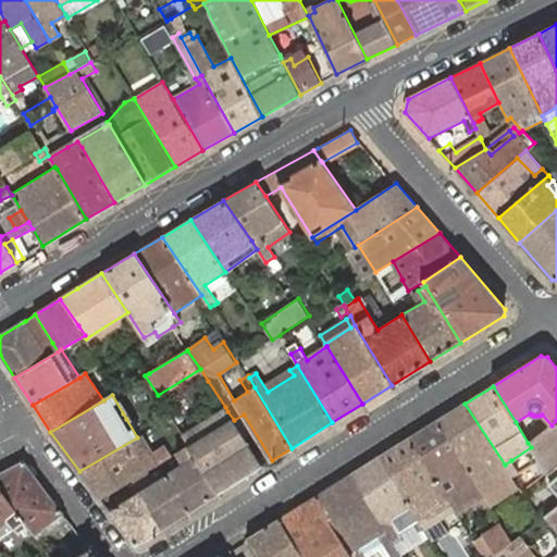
[(465,404),(437,421),(481,490),(484,495),(490,504),(518,485),(512,477),(508,471),(505,465),(465,404)]
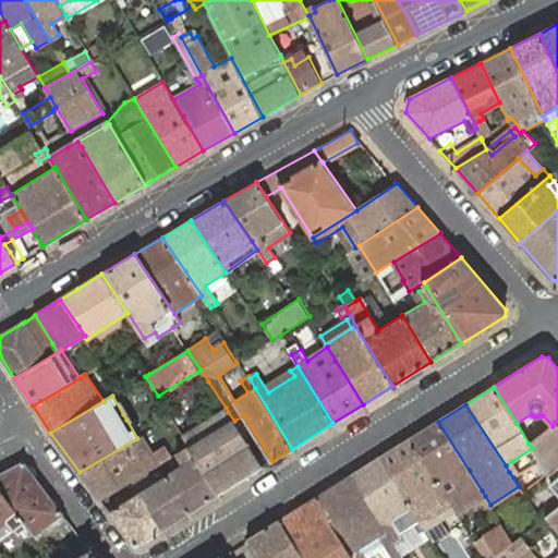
[(219,494),(263,468),(227,412),(222,415),(215,420),(208,421),(203,423),(196,432),(191,435),(185,438),(190,446),(187,447),(219,494)]
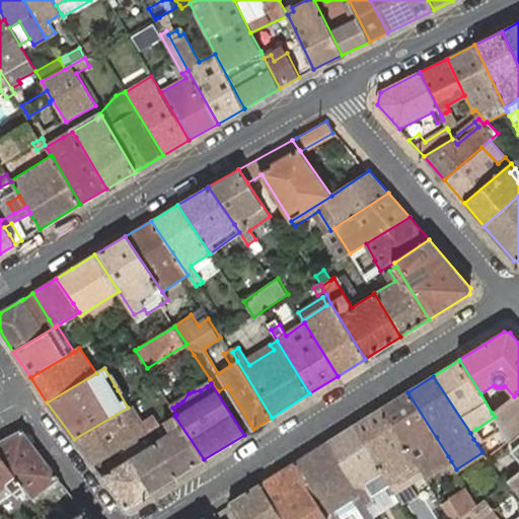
[(509,440),(518,431),(518,391),(514,396),(492,413),(495,417),(502,429),(509,440)]
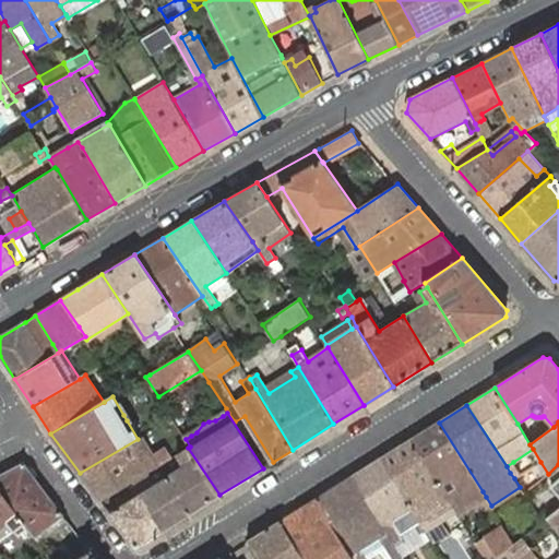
[(439,423),(411,440),(454,510),(458,514),(486,497),(483,491),(439,423)]
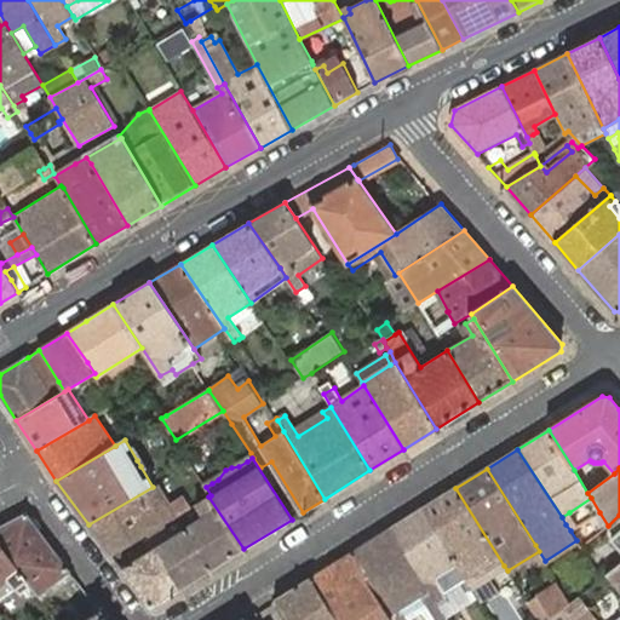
[(159,483),(153,486),(165,505),(170,503),(159,483)]
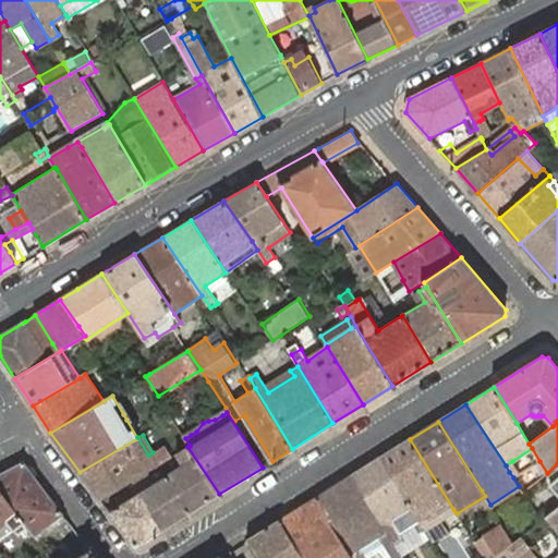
[(148,455),(137,437),(137,438),(80,472),(100,500),(132,482),(145,473),(146,473),(156,466),(160,463),(170,458),(162,446),(153,452),(148,455)]
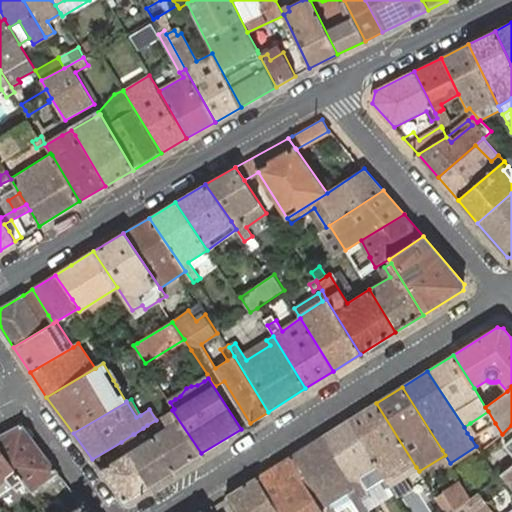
[(376,403),(348,420),(388,482),(408,470),(409,471),(416,467),(376,403)]
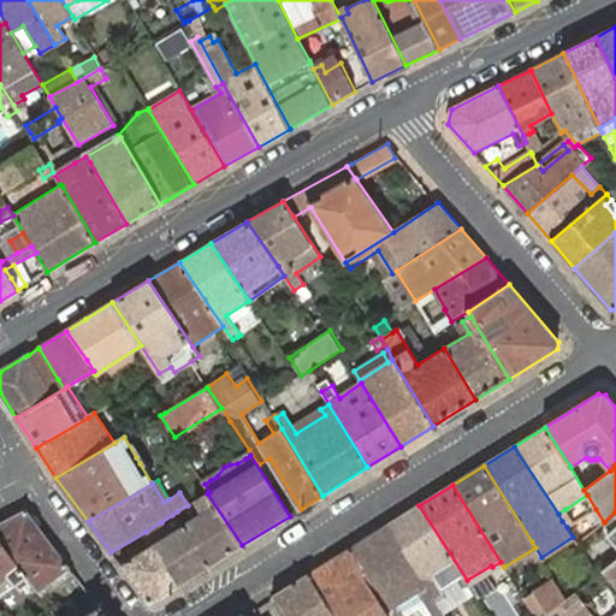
[(212,564),(242,545),(207,493),(196,501),(203,513),(184,525),(212,564)]
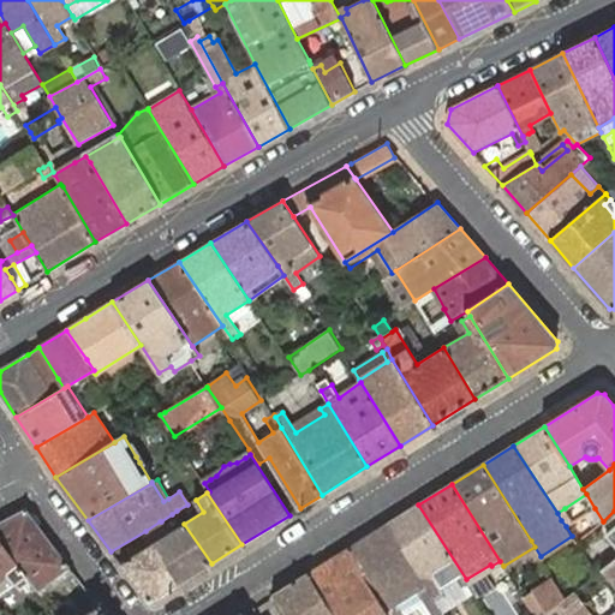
[(418,505),(388,524),(427,586),(436,602),(446,597),(441,589),(457,580),(461,586),(469,583),(466,579),(418,505)]
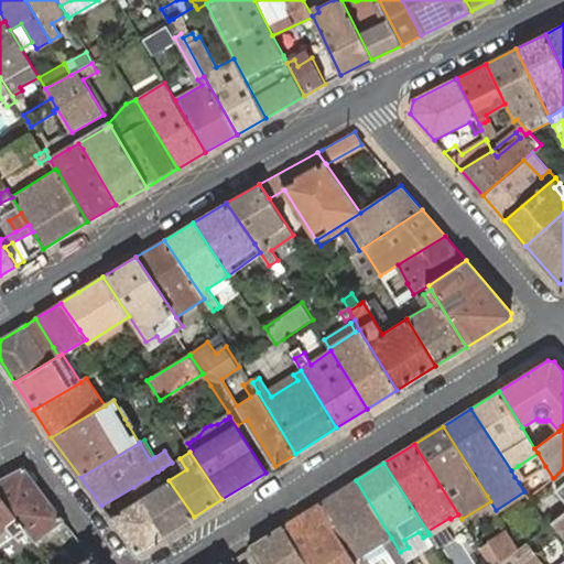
[(518,466),(511,470),(514,477),(522,472),(518,466)]
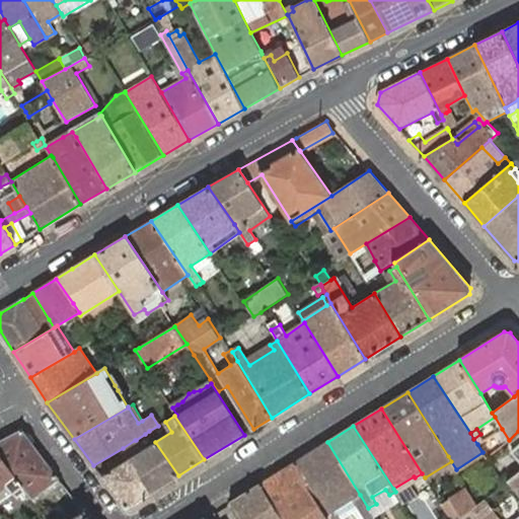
[(0,441),(0,455),(26,491),(30,497),(58,476),(22,430),(0,441)]
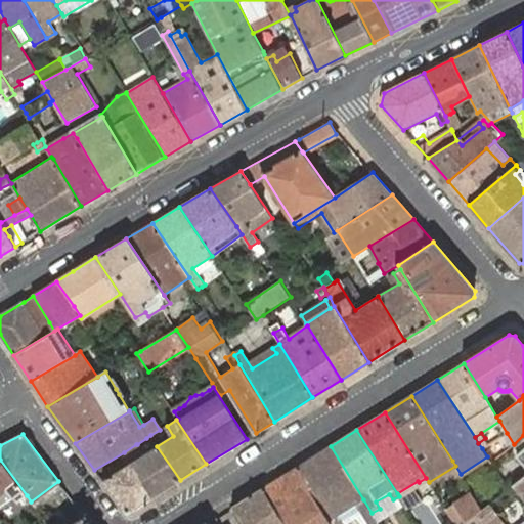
[(153,497),(180,480),(157,446),(144,454),(137,444),(136,444),(124,452),(127,456),(153,497)]
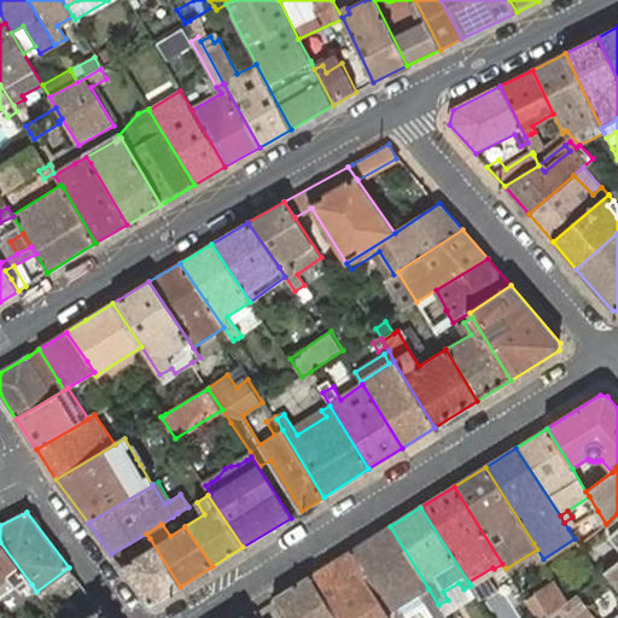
[(390,526),(349,552),(390,616),(398,610),(392,599),(414,584),(420,594),(429,589),(390,526)]
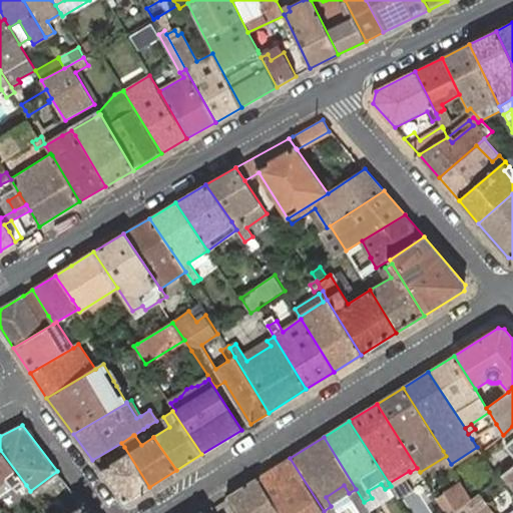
[(126,501),(149,487),(124,447),(120,450),(124,456),(100,470),(123,500),(126,501)]
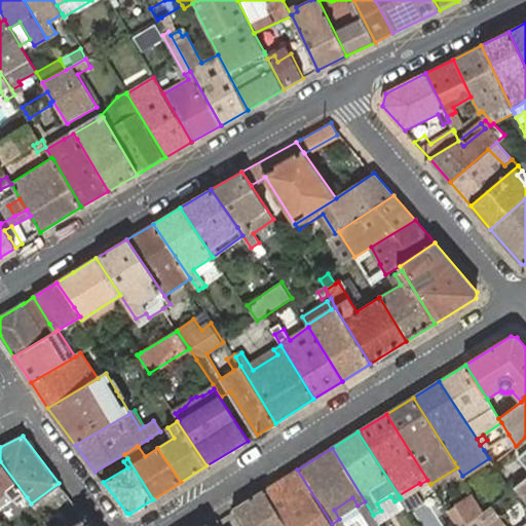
[(0,461),(0,510),(15,498),(21,503),(27,497),(0,461)]
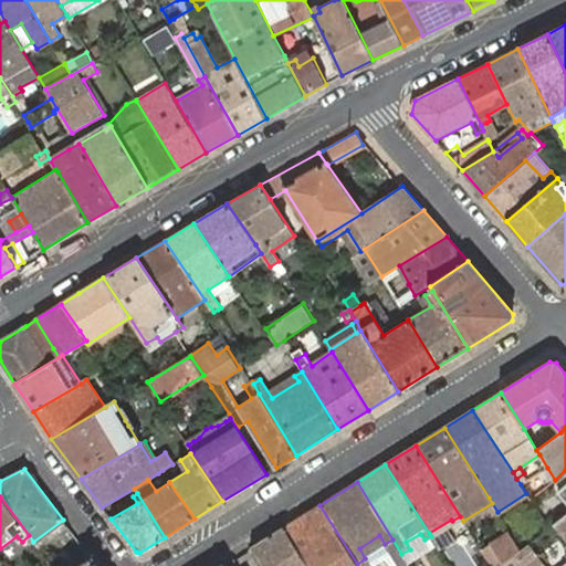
[(358,565),(357,564),(320,505),(283,528),(306,565),(358,565)]
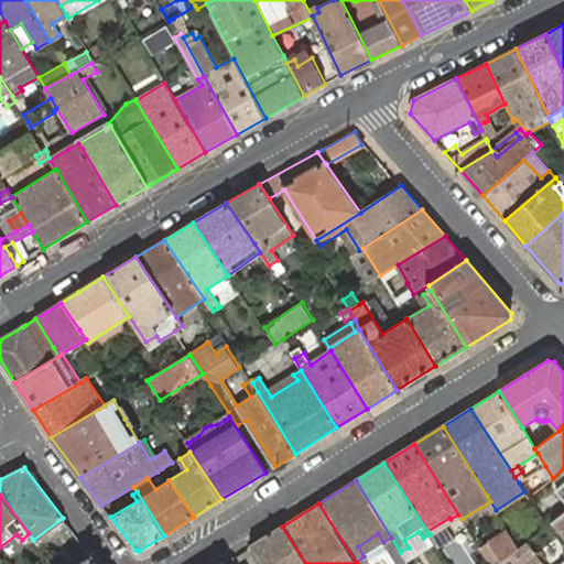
[(563,513),(552,523),(563,538),(563,513)]
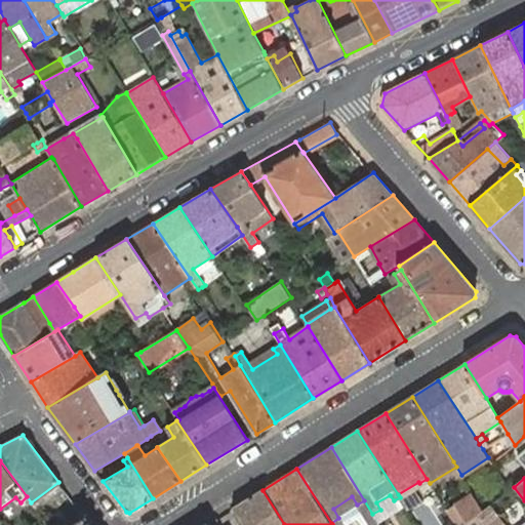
[(284,524),(263,490),(234,508),(244,524),(284,524)]
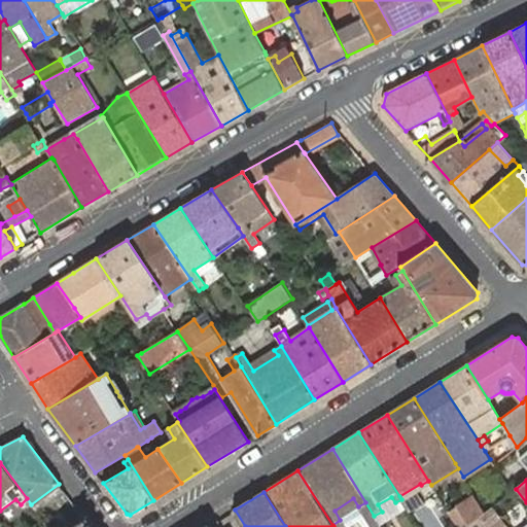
[(458,526),(468,526),(486,514),(476,496),(459,507),(450,513),(456,523),(458,526)]
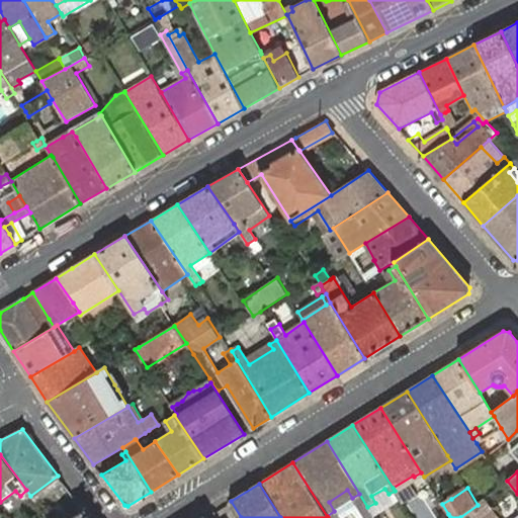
[(371,496),(375,503),(389,494),(384,489),(371,496)]
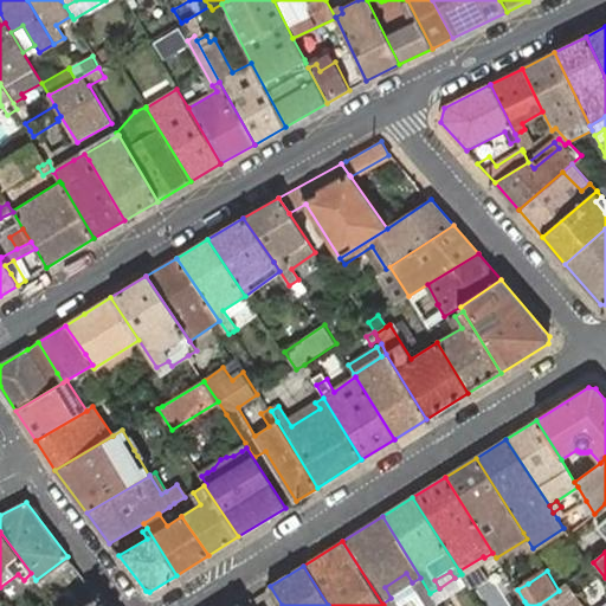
[(406,573),(385,587),(391,598),(382,604),(384,605),(399,605),(412,599),(417,605),(431,605),(436,604),(430,593),(420,578),(412,582),(406,573)]
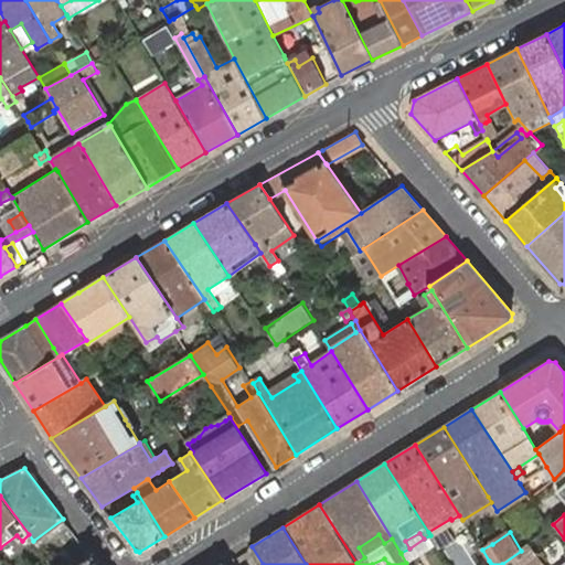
[(544,564),(528,544),(521,551),(502,564),(544,564)]
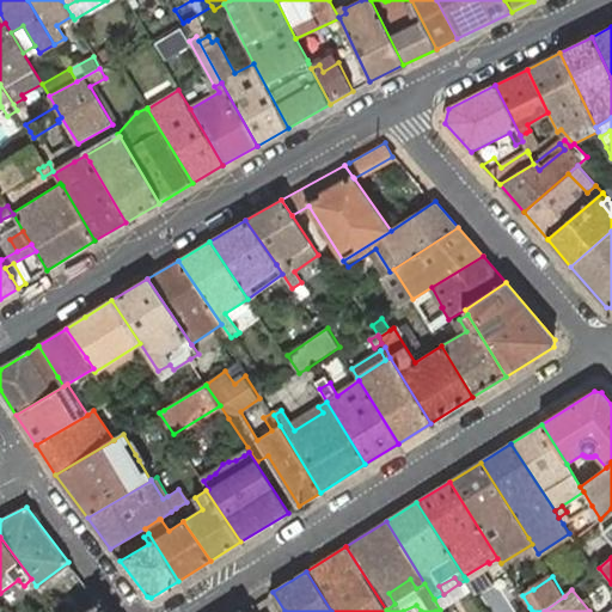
[(67,607),(69,611),(86,611),(99,603),(90,591),(67,607)]
